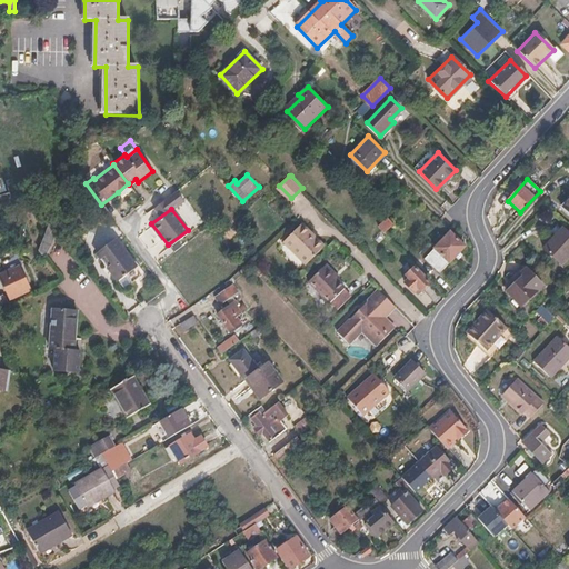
[(383,233),(392,223),(387,217),(377,228),(380,231),(373,237),(379,242),(386,236),(383,233)]
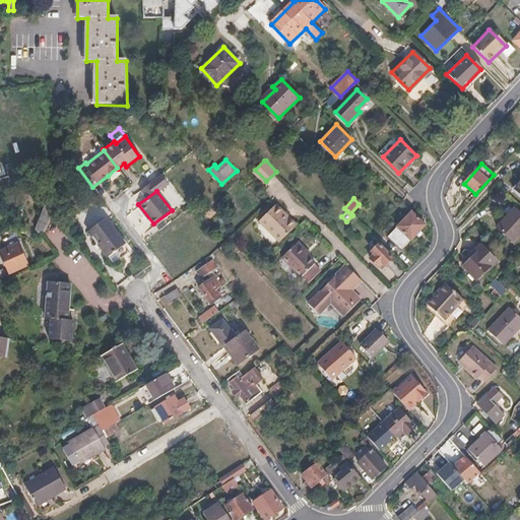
[(297,225),(284,212),(276,204),(259,220),(280,242),(297,225)]
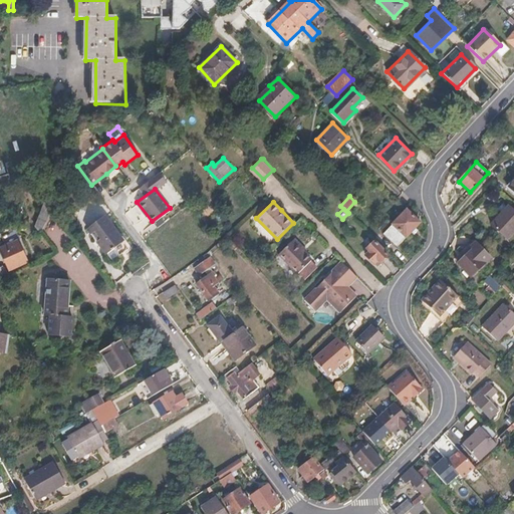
[(492,222),(494,223),(508,236),(513,228),(513,207),(509,203),(492,222)]
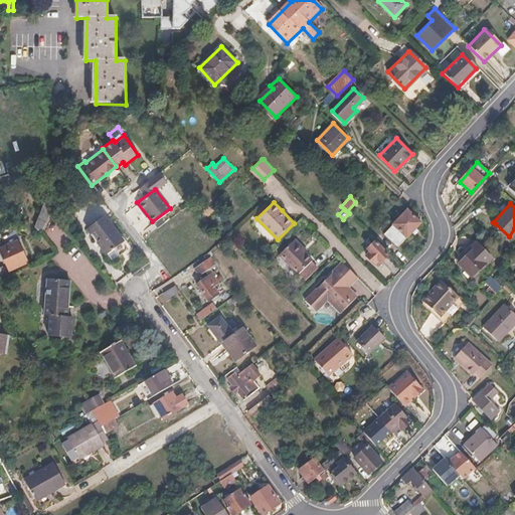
[(397,247),(420,225),(406,210),(383,233),(397,247)]
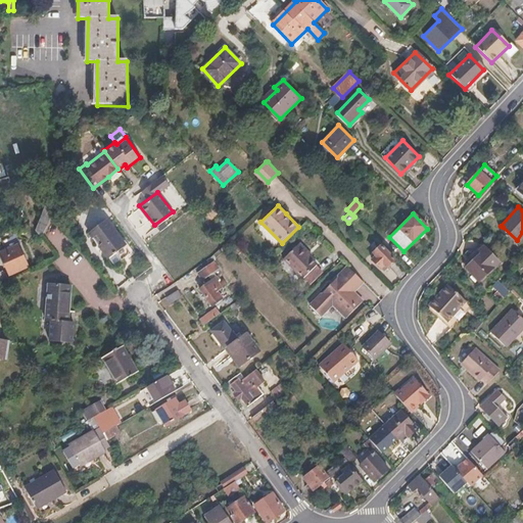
[(33,232),(42,236),(49,219),(40,215),(33,232)]
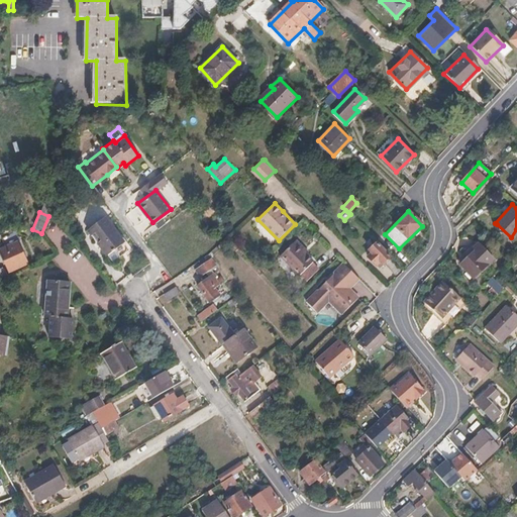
[(123,238),(105,217),(89,230),(108,251),(123,238)]
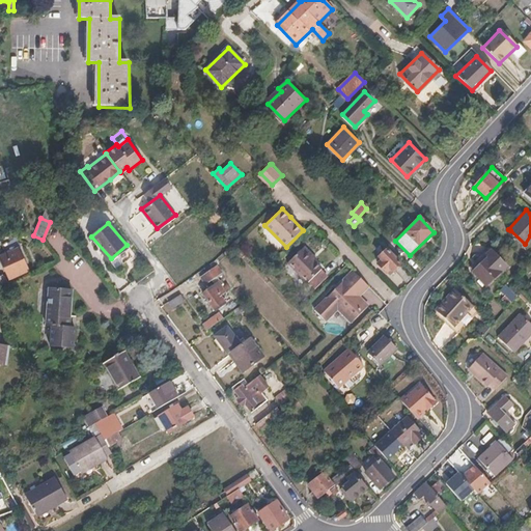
[(323,269),(315,262),(317,259),(305,247),(287,263),(308,283),(309,283),(314,288),(327,276),(322,271),(323,269)]
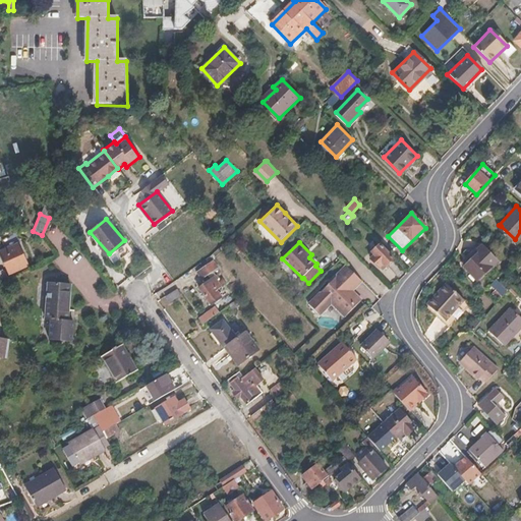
[(474,252),(475,253),(464,264),(477,278),(498,258),(482,243),(476,249),(477,250),(474,252)]
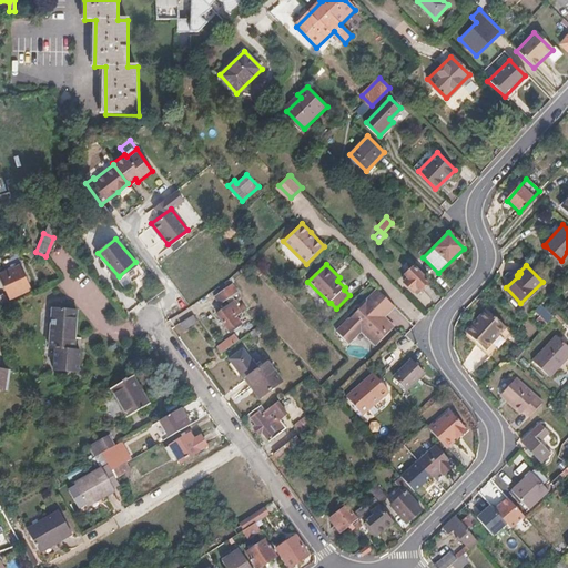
[(28,291),(19,269),(0,275),(0,277),(8,298),(28,291)]
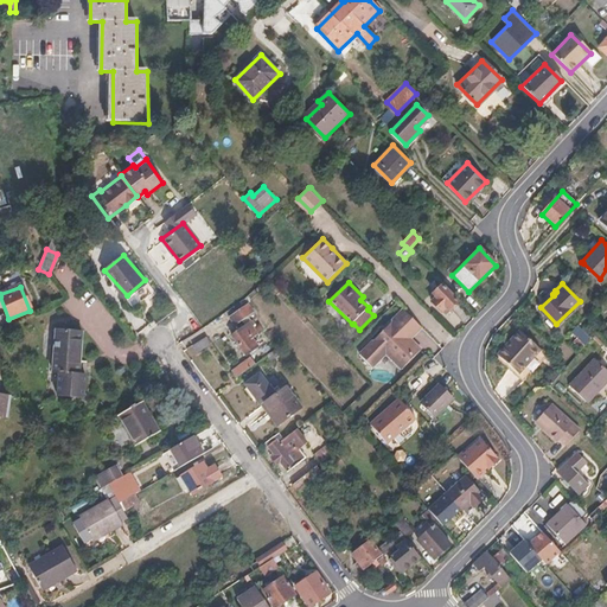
[(458,302),(442,287),(434,294),(436,298),(432,301),(442,312),(446,308),(449,311),(458,302)]
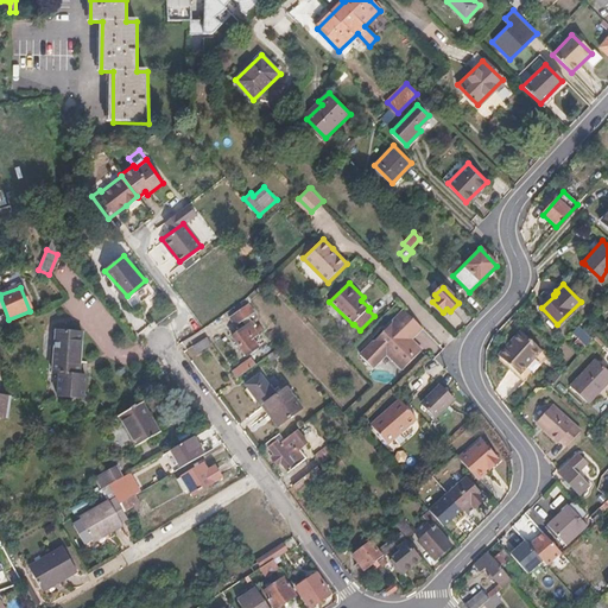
[(259,344),(252,335),(257,333),(248,322),(252,321),(248,315),(253,311),(247,303),(230,316),(235,323),(242,320),(246,324),(233,334),(247,353),(259,344)]
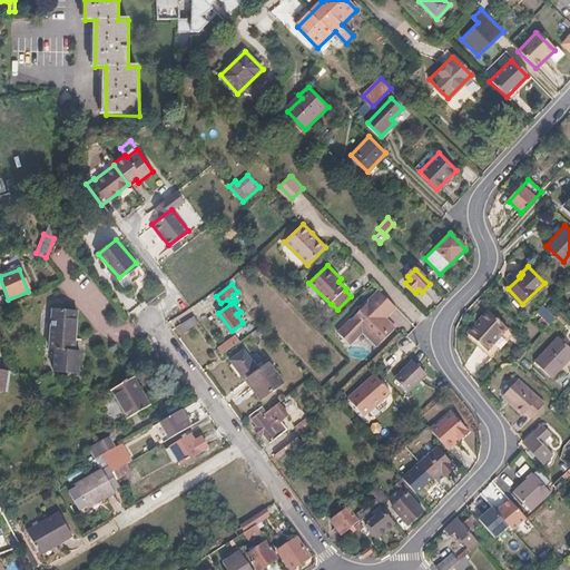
[(379,291),(345,323),(337,332),(351,344),(363,333),(377,346),(395,328),(382,314),(392,304),(379,291)]
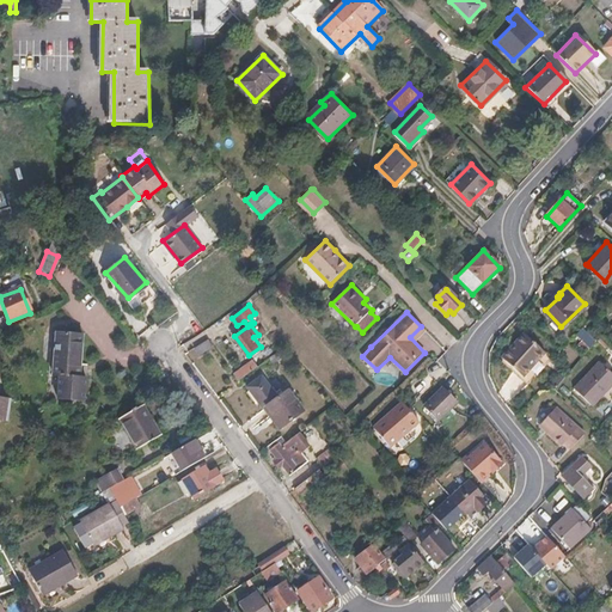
[(524,331),(514,342),(512,346),(510,347),(502,356),(524,377),(546,352),(524,331)]
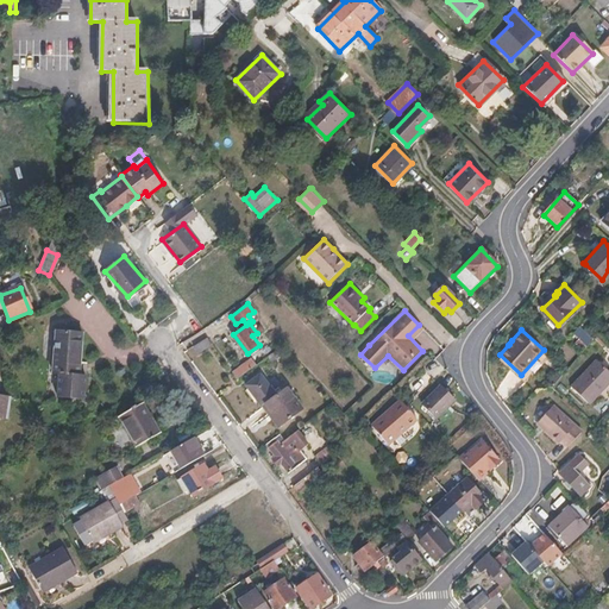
[(80,376),(80,363),(82,333),(57,332),(55,374),(60,375),(58,397),(85,400),(86,376),(80,376)]
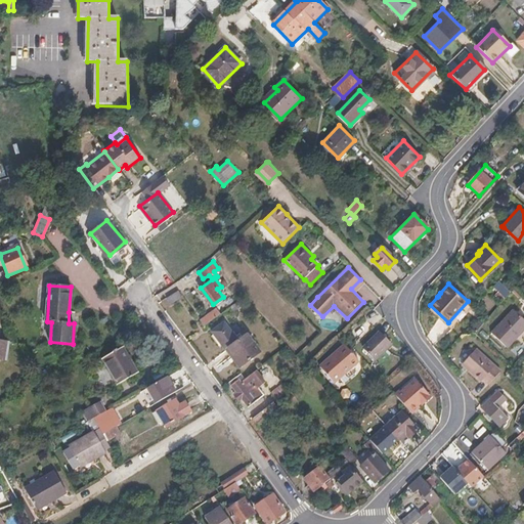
[(182,296),(177,290),(167,298),(171,303),(182,296)]
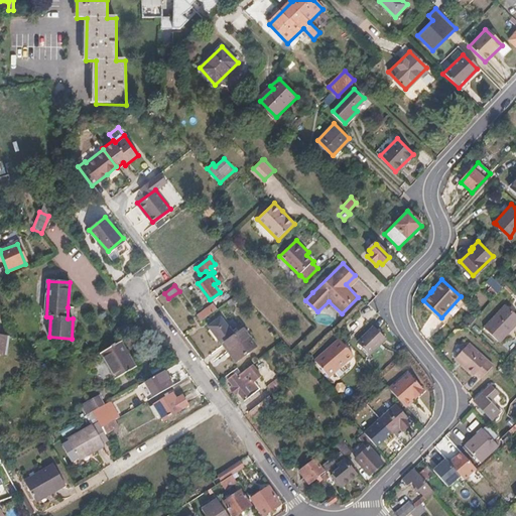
[(230,306),(237,301),(235,296),(227,302),(230,306)]
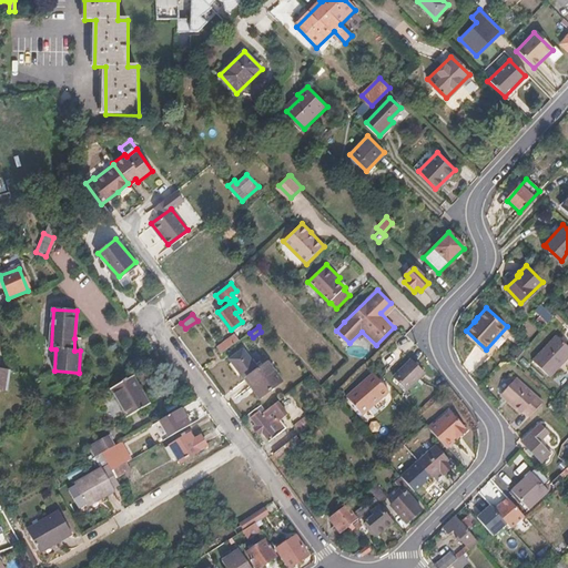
[(550,374),(567,356),(567,343),(557,333),(534,358),(550,374)]
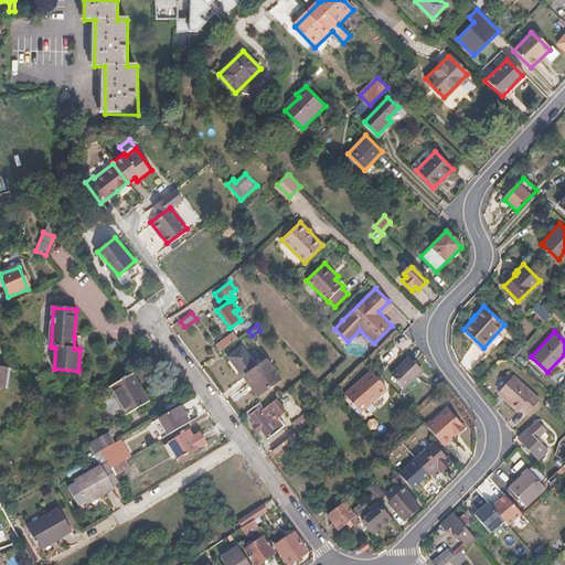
[(221,352),(238,338),(235,332),(217,345),(221,352)]
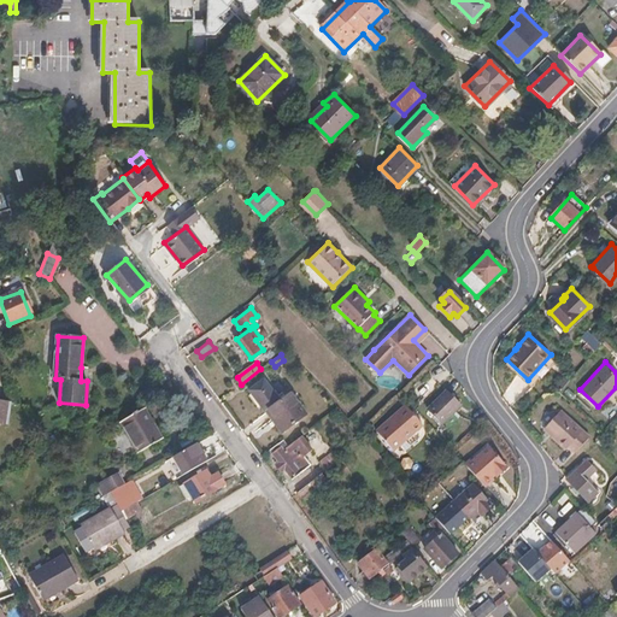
[(306,415),(291,392),(280,399),(265,380),(250,391),(265,411),(268,409),(278,423),(276,424),(282,433),(306,415)]
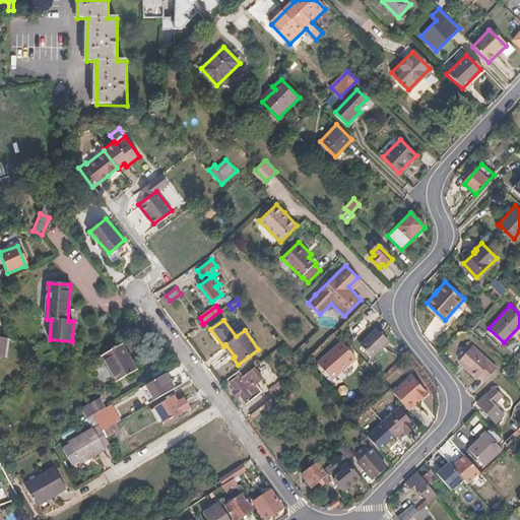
[(389,340),(378,329),(374,333),(363,344),(374,355),(389,340)]
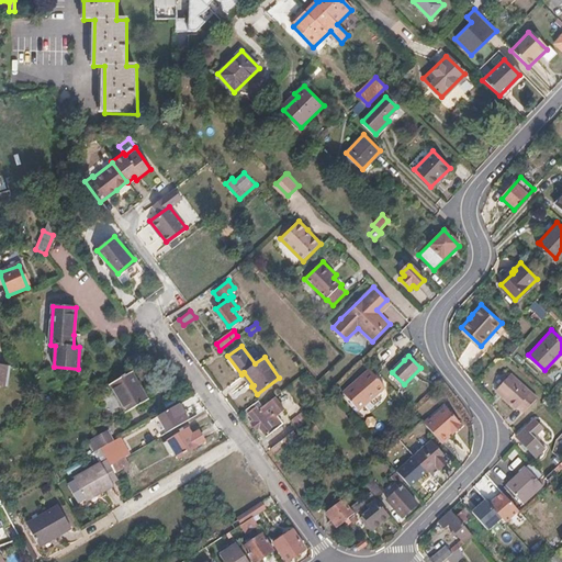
[(0,384),(8,385),(10,367),(0,364),(0,384)]
